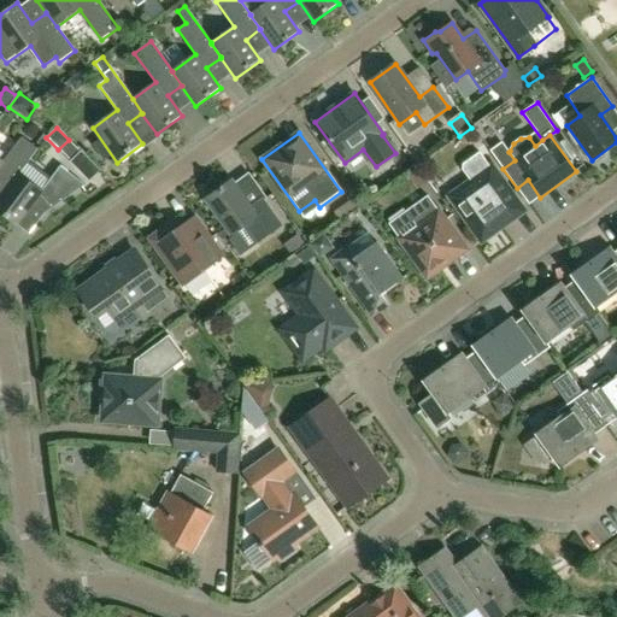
[(19,174),(37,150),(22,137),(4,162),(0,158),(0,181),(7,187),(9,187),(19,174)]
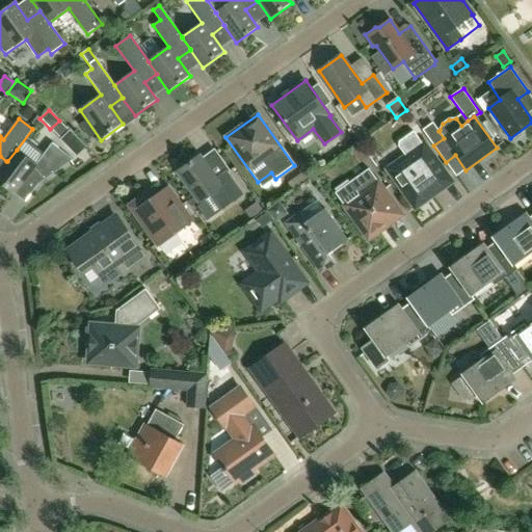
[(87,148),(70,130),(60,139),(77,157),(87,148)]
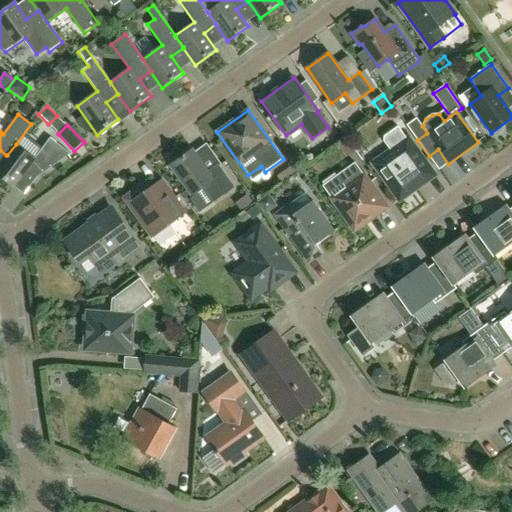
[(400,198),(433,175),(398,126),(384,136),(384,140),(392,152),(375,164),(400,198)]
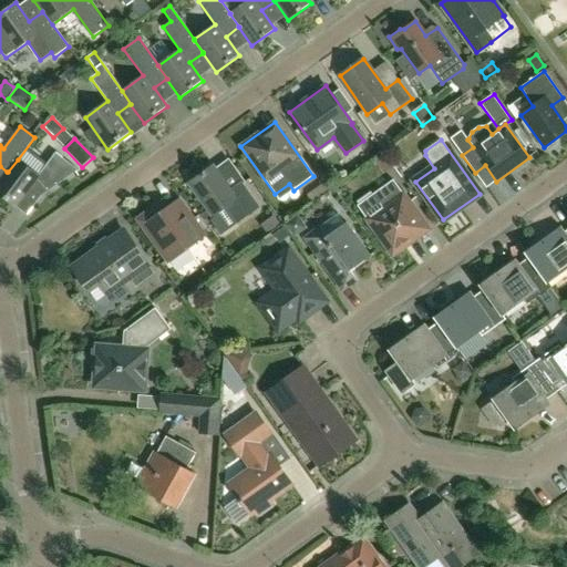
[(40,197),(79,169),(55,153),(39,175),(18,160),(8,172),(7,172),(0,181),(0,195),(17,207),(30,189),(40,197)]
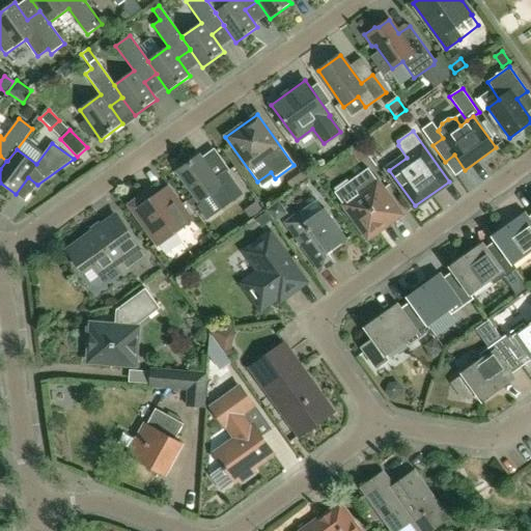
[(370,157),(362,145),(353,152),(360,164),(370,157)]
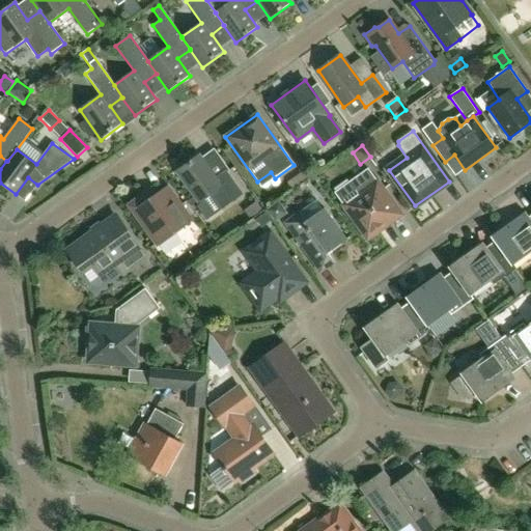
[(221,211),(244,194),(226,170),(215,177),(199,156),(176,172),(198,202),(210,194),(221,211)]
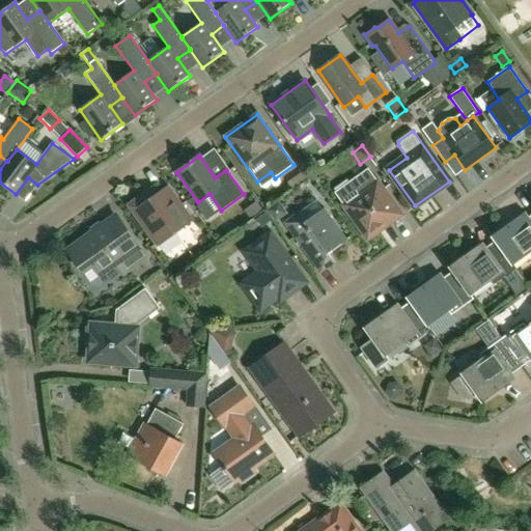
[(292,191),(312,176),(307,169),(287,183),(292,191)]
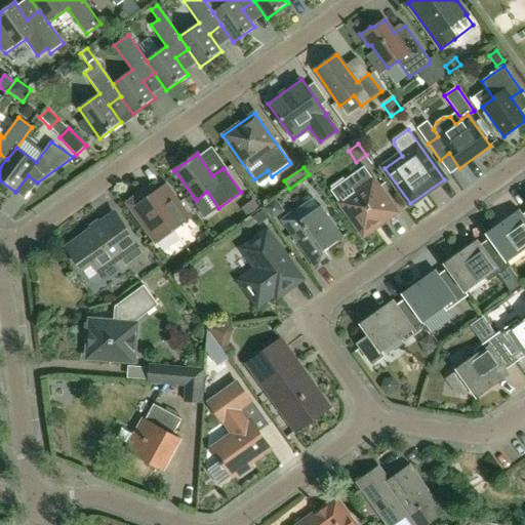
[(387,198),(364,167),(330,191),(364,237),(387,219),(376,205),(387,198)]
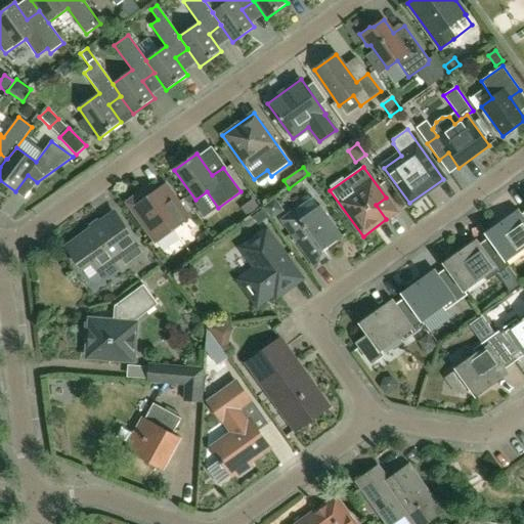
[(157,244),(189,219),(165,184),(148,197),(144,191),(128,204),(157,244)]
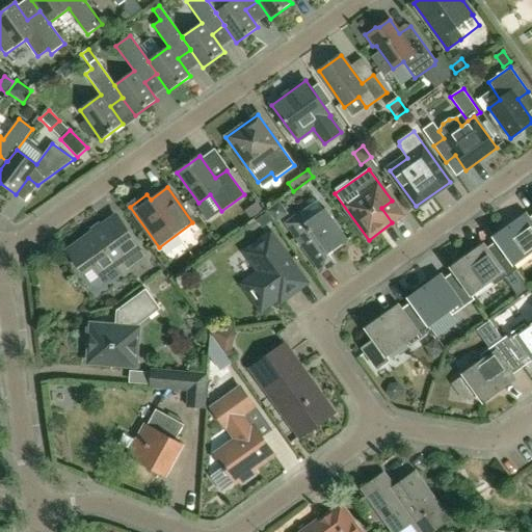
[(192,208),(198,203),(195,197),(188,203),(192,208)]
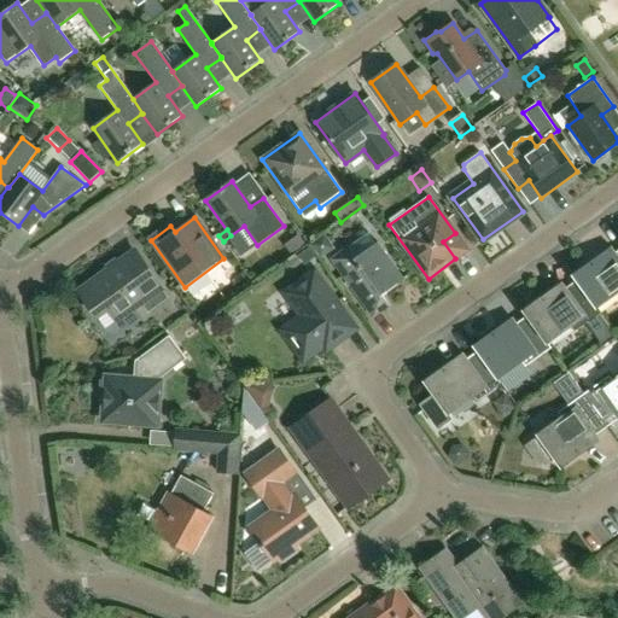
[(403,280),(378,243),(375,244),(368,233),(331,260),(373,319),(390,307),(382,296),(403,280)]
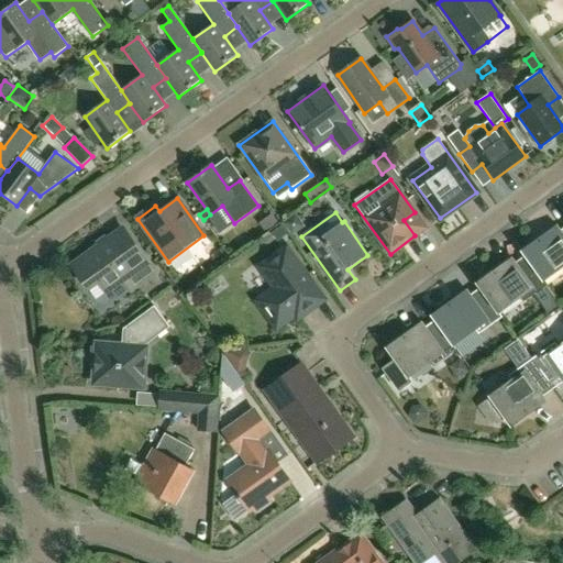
[(266,233),(279,223),(273,214),(260,223),(266,233)]
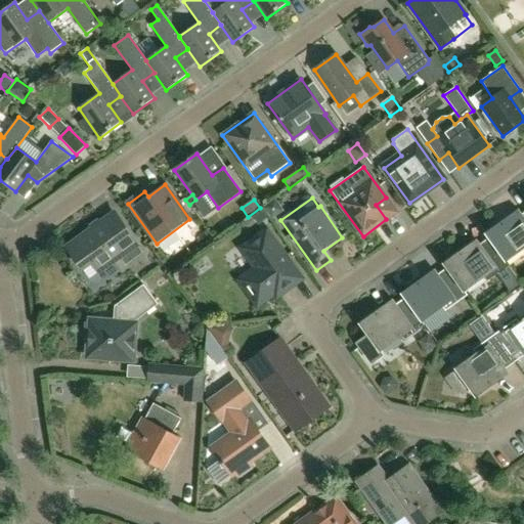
[(277,216),(279,206),(275,201),(263,209),(272,220),(277,216)]
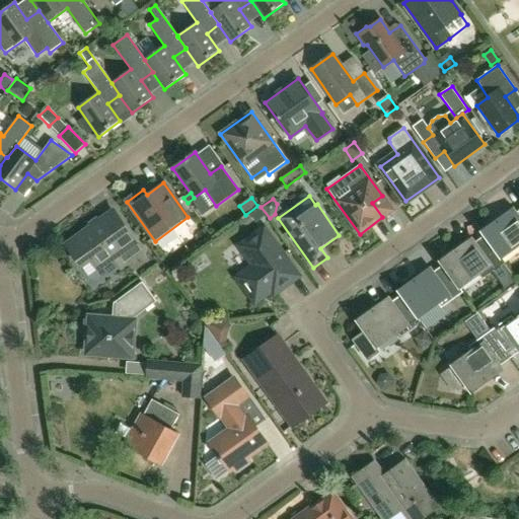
[(256,222),(264,216),(258,209),(250,214),(256,222)]
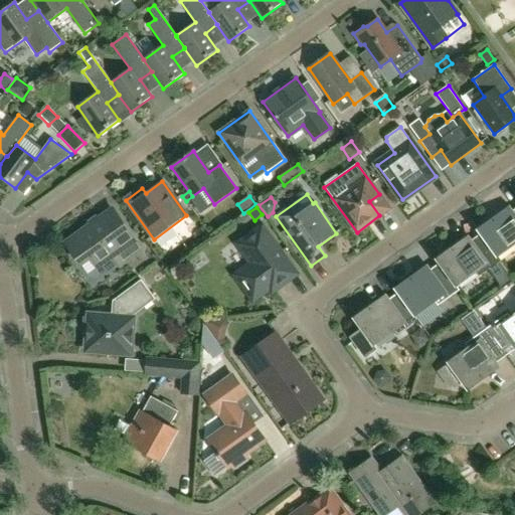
[(514,208),(502,218),(499,214),(477,229),(480,234),(489,246),(489,245),(497,258),(498,256),(514,243),(514,208)]
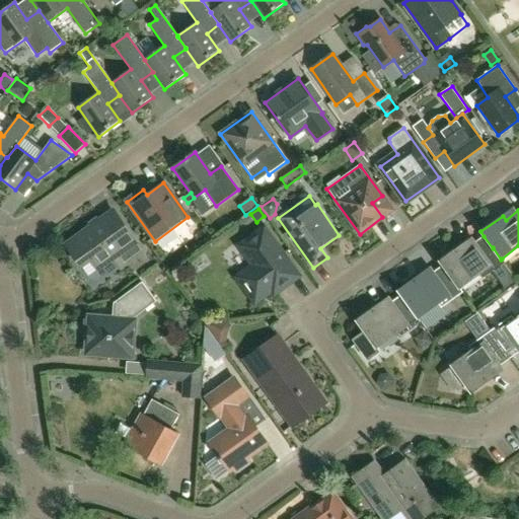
[(97,218),(89,224),(90,228),(66,245),(77,262),(87,255),(97,270),(118,255),(124,264),(142,250),(114,211),(100,220),(97,218)]
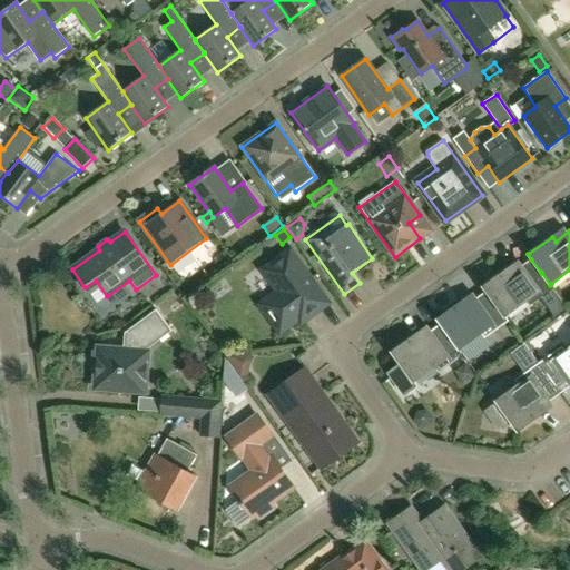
[(279,334),(311,312),(314,313),(317,313),(330,304),(291,249),(262,271),(279,295),(265,306),(264,308),(264,312),(279,334)]
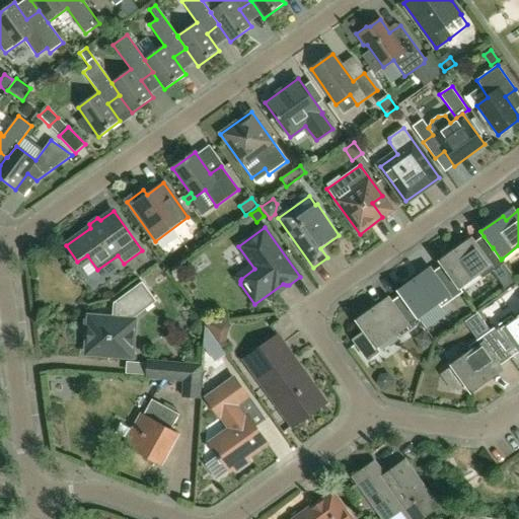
[(505,263),(502,258),(501,260),(493,247),(493,248),(484,236),(464,250),(461,245),(439,262),(442,266),(451,278),(459,289),(460,289),(479,275),(483,279),(505,263)]
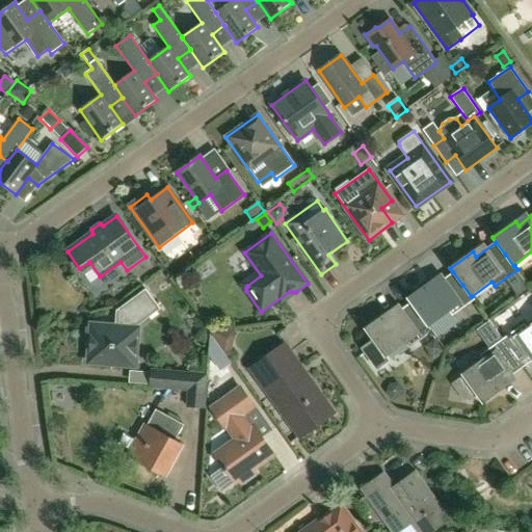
[(452,316),(475,300),(472,296),(471,296),(462,285),(453,272),(433,287),(430,283),(407,298),(410,303),(420,315),(428,326),(429,326),(449,312),(452,316)]
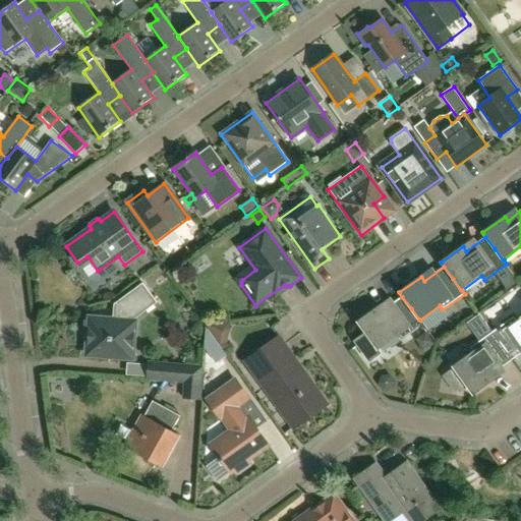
[(135,320),(157,303),(142,283),(114,304),(113,321),(91,319),(90,323),(85,322),(84,337),(89,338),(88,355),(132,358),(135,320)]
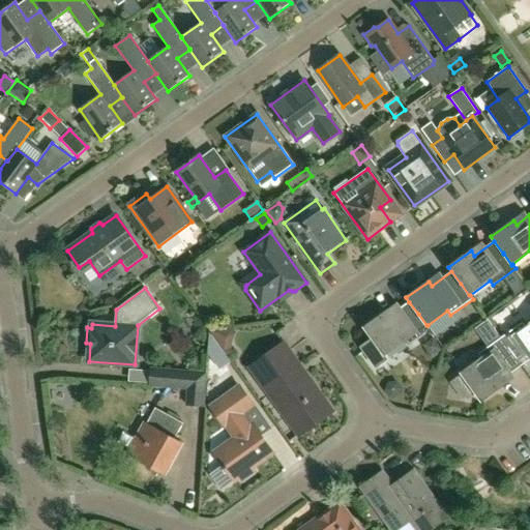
[(408,345),(431,329),(428,325),(427,325),(418,314),(409,302),(389,316),(386,312),(363,328),(371,337),(359,347),(375,369),(388,359),(385,355),(405,341),(408,345)]
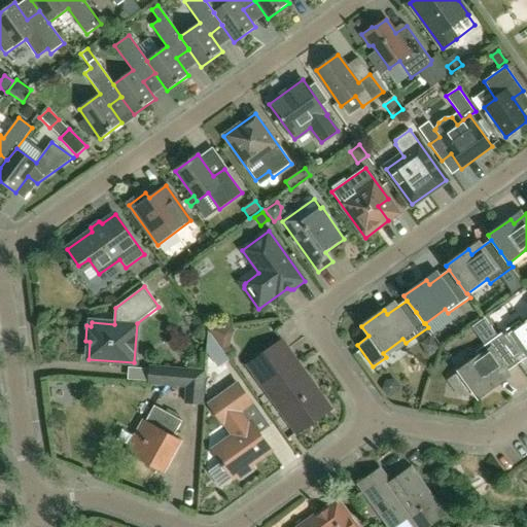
[(526,321),(523,325),(520,321),(497,337),(518,364),(526,357),(526,321)]
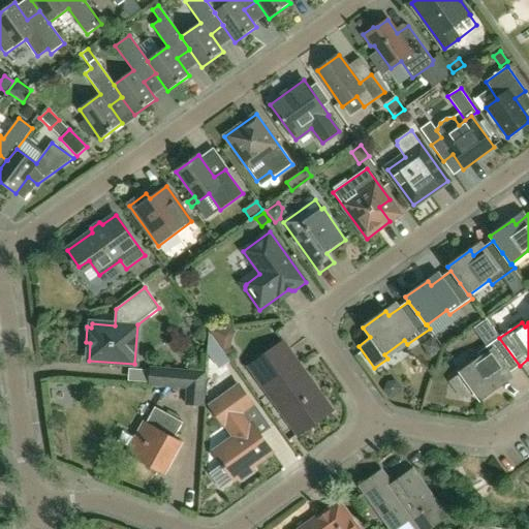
[(227,358),(209,331),(207,350),(217,365),(227,358)]
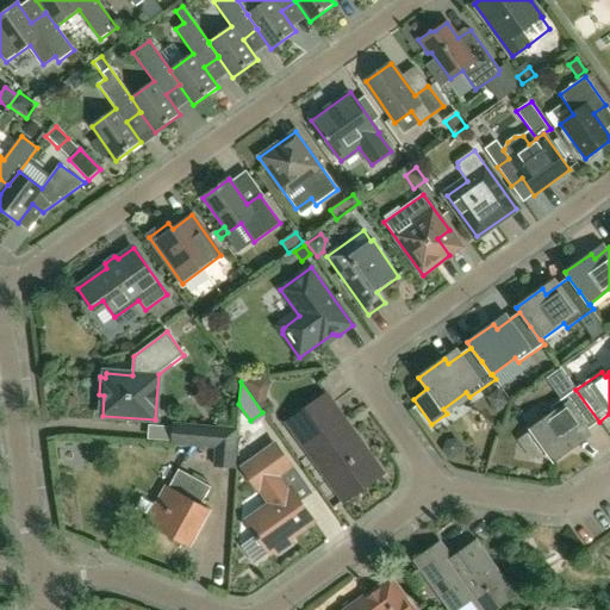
[(579,444),(576,439),(599,422),(576,390),(551,408),(554,412),(530,430),(517,440),(531,461),(546,452),(554,462),(579,444)]
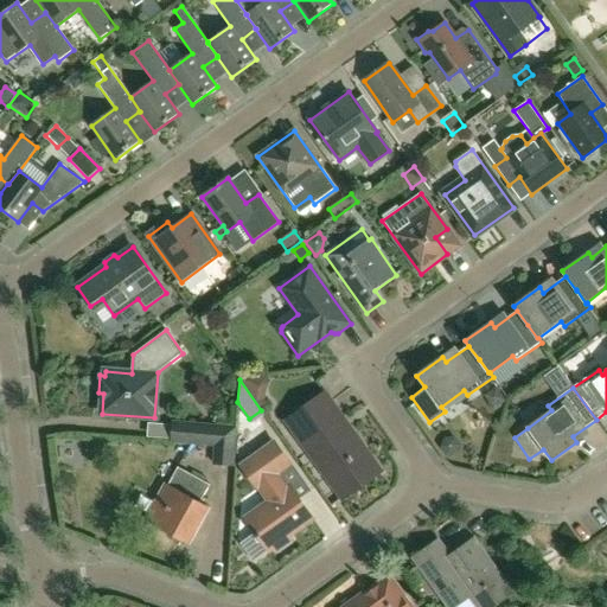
[(508,402),(498,389),(485,398),(494,410),(508,402)]
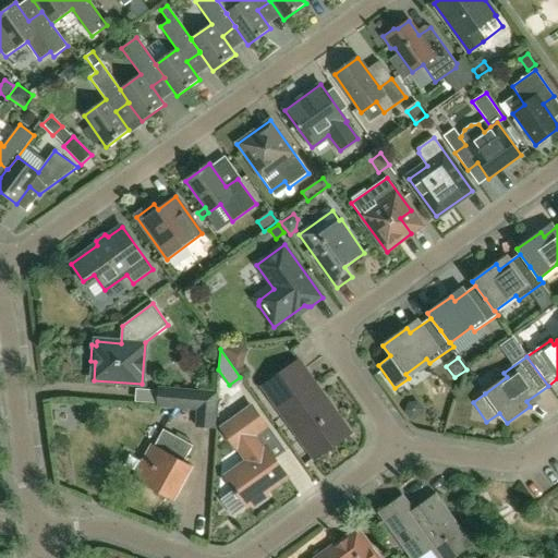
[(350,433),(300,362),(264,388),(315,459),(350,433)]
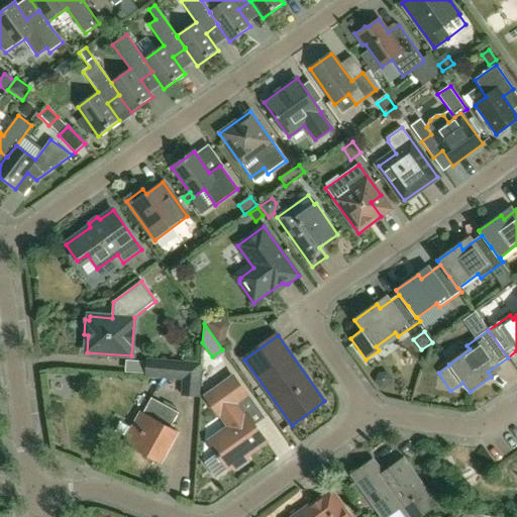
[(183,380),(185,363),(148,359),(147,362),(146,374),(146,377),(183,380)]
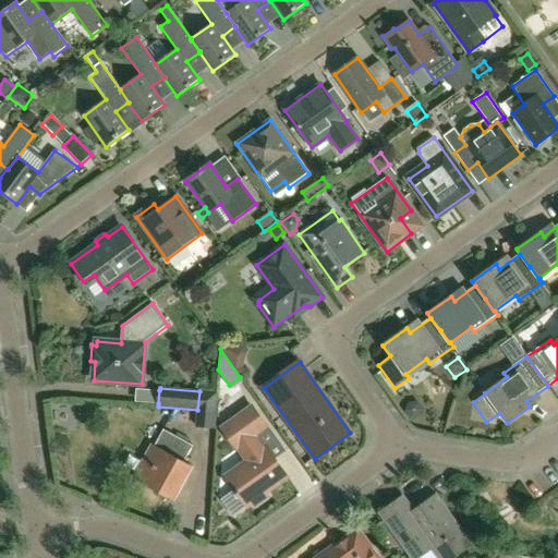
[(217,393),(199,391),(197,410),(196,426),(215,427),(217,393)]
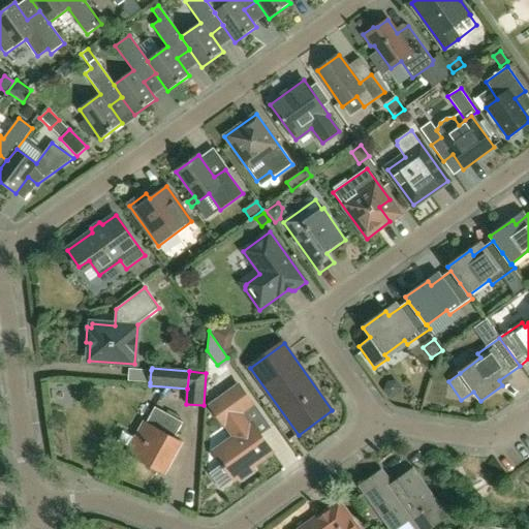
[(273,453),(252,425),(250,426),(242,413),(253,406),(239,385),(211,406),(225,426),(235,437),(214,452),(235,480),(273,453)]
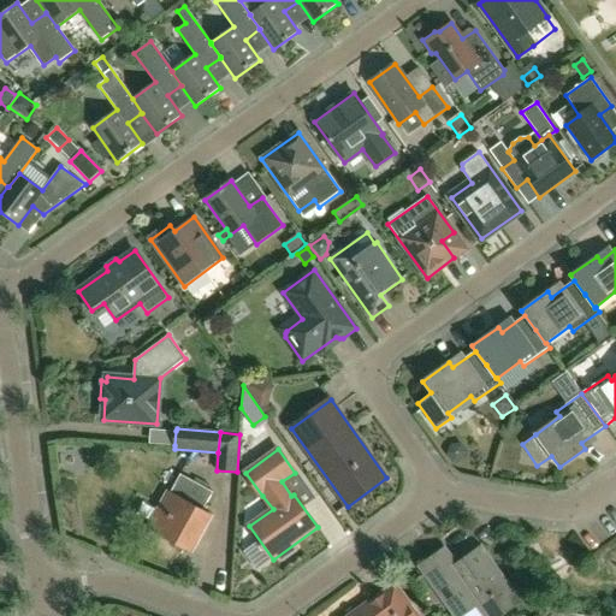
[(202,511),(213,492),(181,474),(170,493),(166,491),(147,527),(193,551),(212,516),(202,511)]
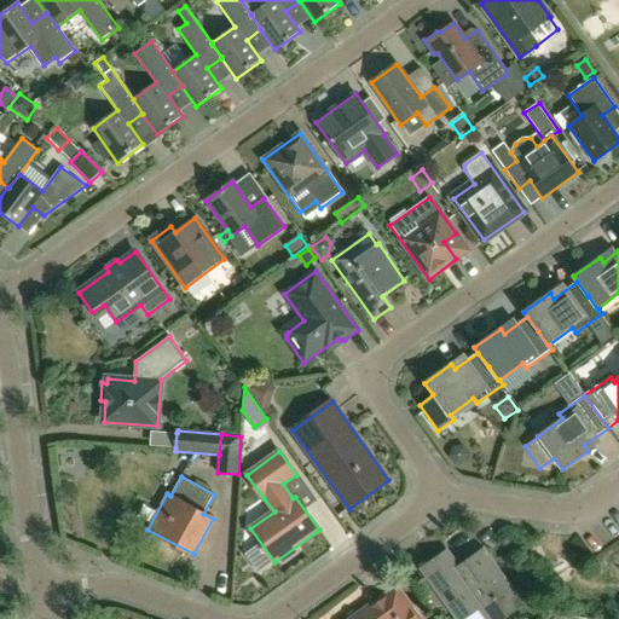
[(482,550),(458,568),(446,551),(422,570),(457,618),(463,618),(479,608),(486,618),(502,618),(522,605),(482,550)]
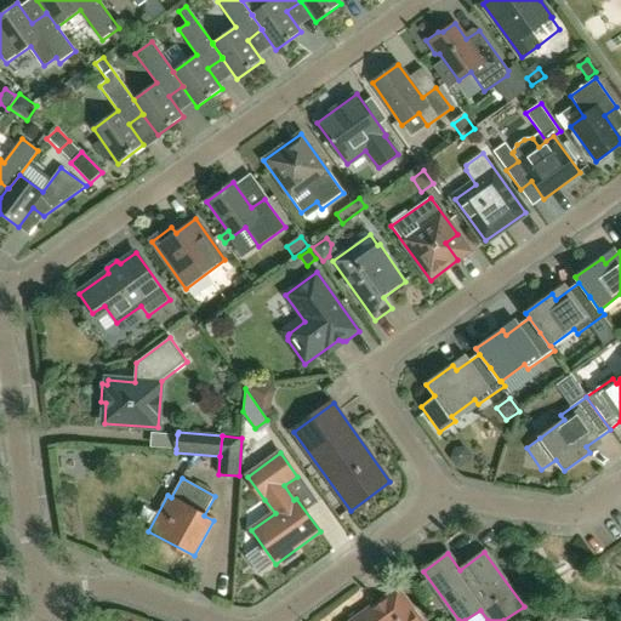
[(421,620),(398,588),(352,620),(421,620)]
